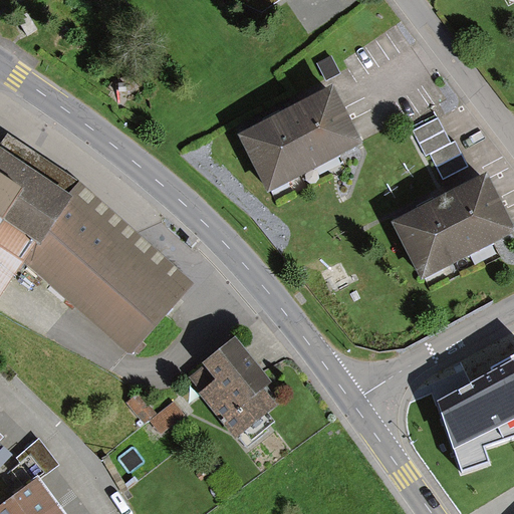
[(235,0),(236,5),(257,17),(284,0),(235,0)]
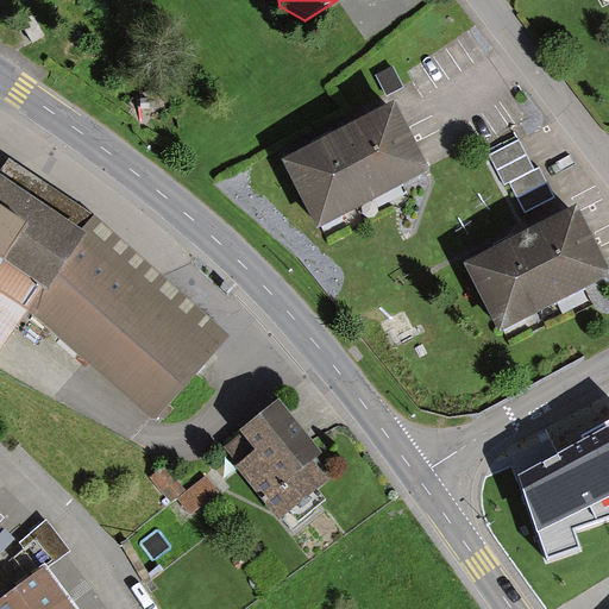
[(391,113),(282,165),(313,231),(422,179),(391,113)]
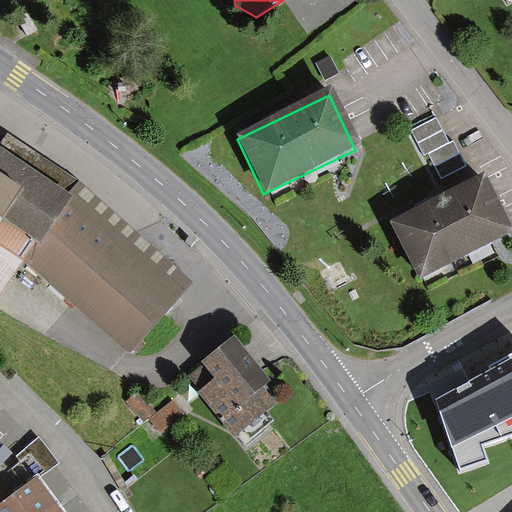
[(443,114),(416,125),(438,179),(465,168),(443,114)]
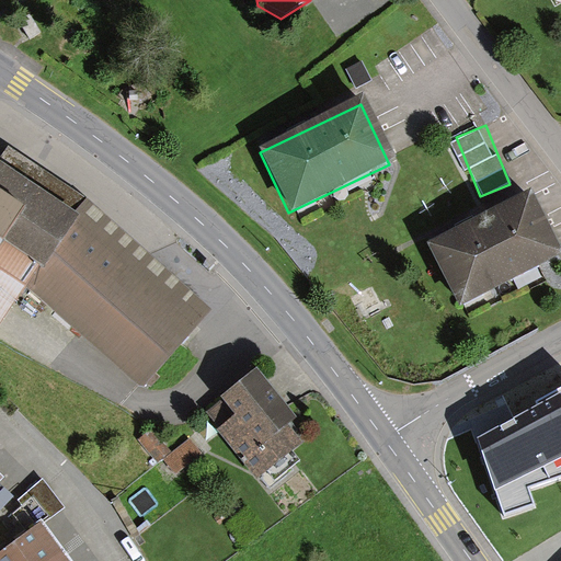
[(0,164),(0,334),(29,295),(138,395),(202,329),(80,221),(0,164)]
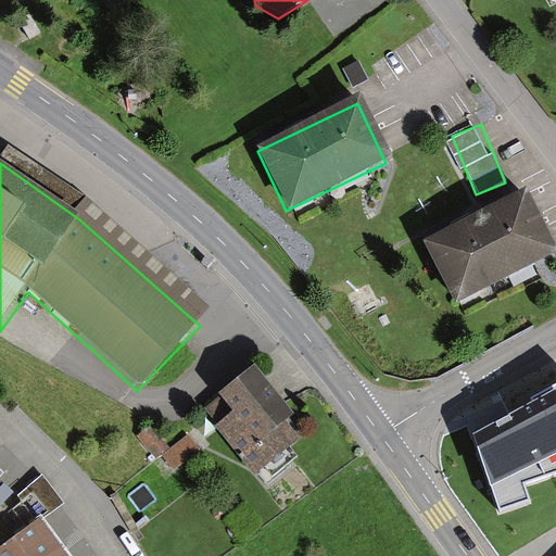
[(522,198),(426,247),(454,304),(552,254),(522,198)]
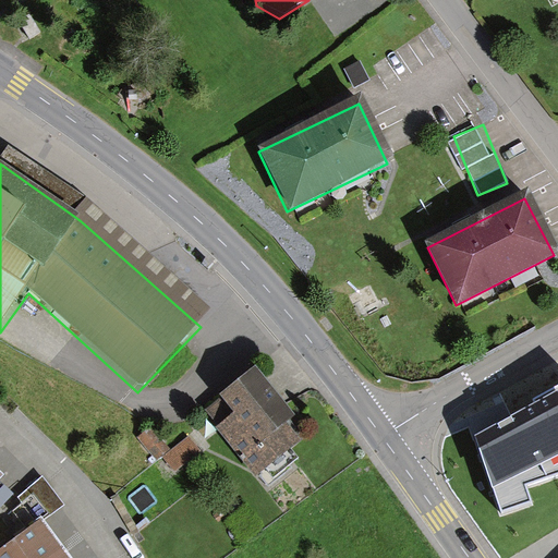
[(557,386),(475,434),(501,513),(533,502),(528,485),(557,473),(557,386)]
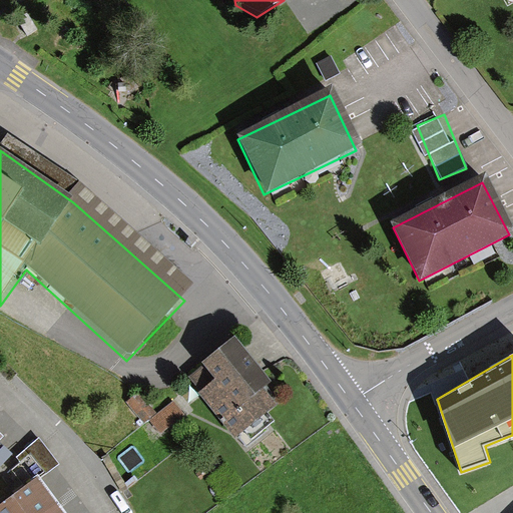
[(225,356),(190,385),(231,435),(267,407),(225,356)]
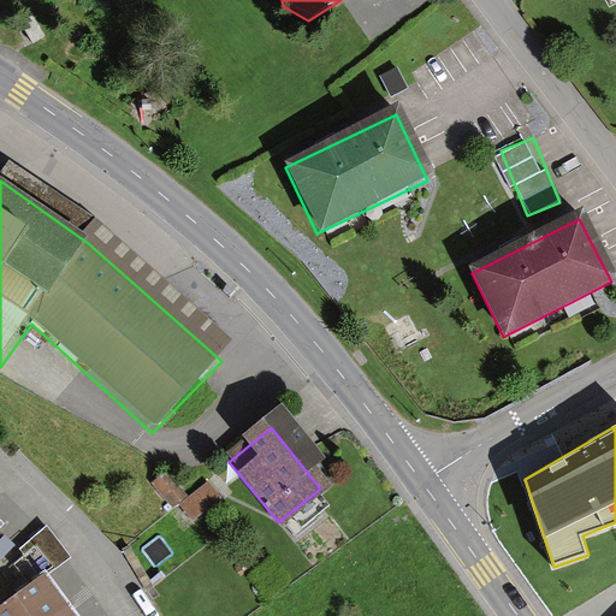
[(72,615),(46,580),(0,611),(0,615),(72,615)]
